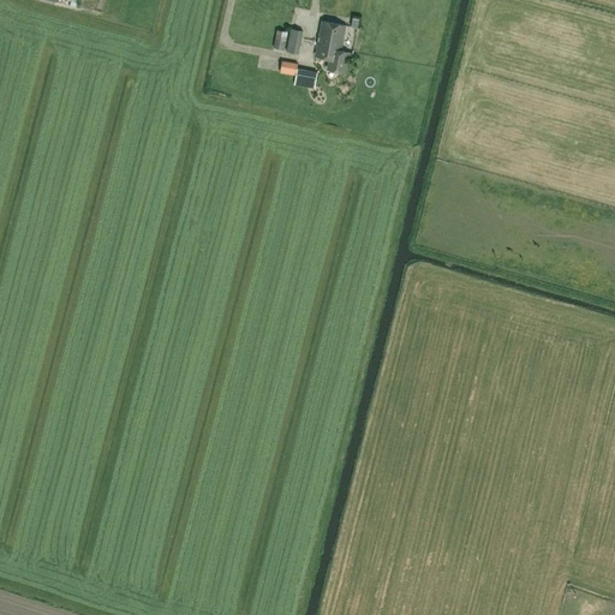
[(330,48),(341,51),(346,25),(322,21),(316,52),(329,54),(330,48)]
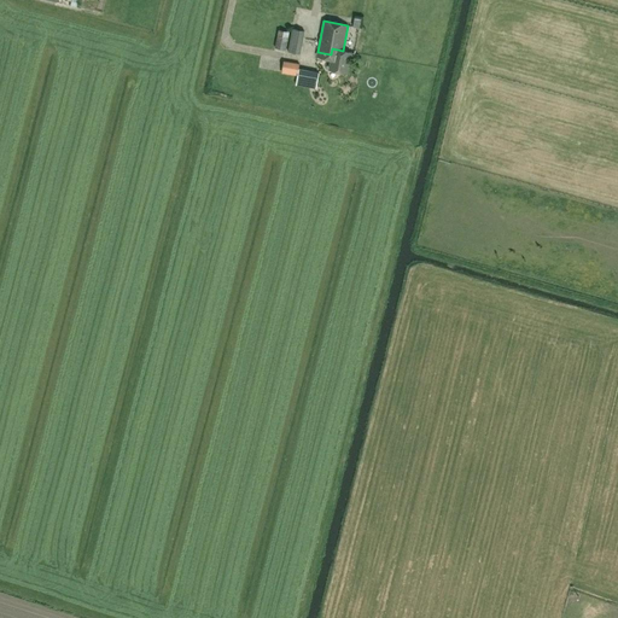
[(287,52),(299,54),(304,31),(292,29),(287,52)]
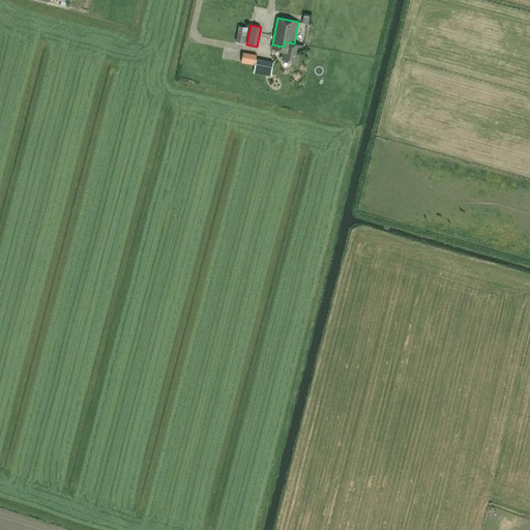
[(238,26),(236,41),(245,42),(248,27),(238,26)]
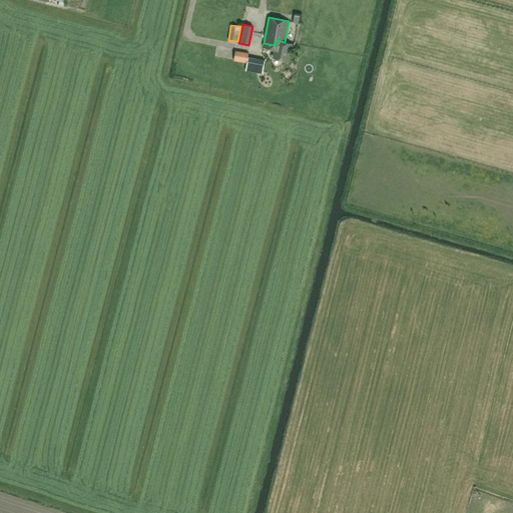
[(276,40),(275,45),(276,45),(274,58),(288,60),(291,43),(285,42),(276,40)]
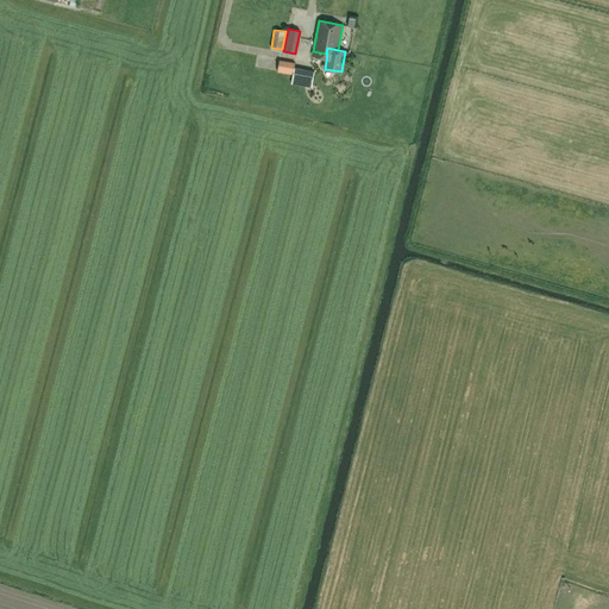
[(294,68),(295,63),(280,60),(277,70),(293,74),(292,81),(312,86),(314,71),(294,68)]
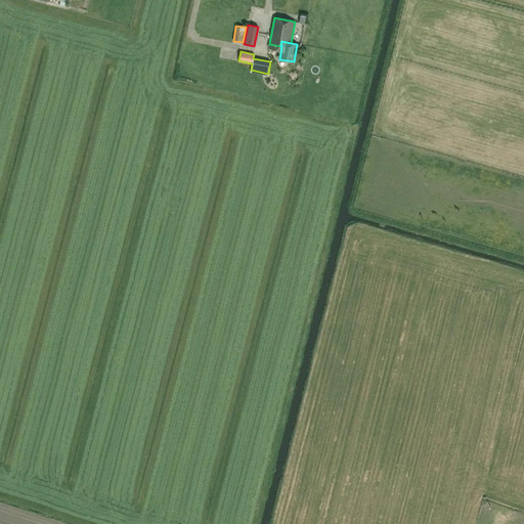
All buildings are outlined.
